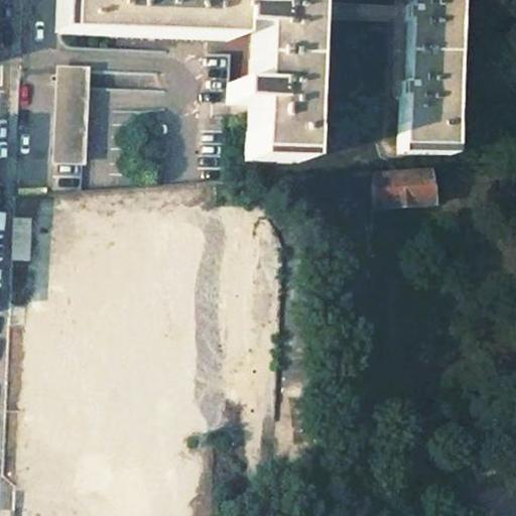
[(57,0),(56,34),(226,41),(227,29),(228,9),(227,0),(57,0)]
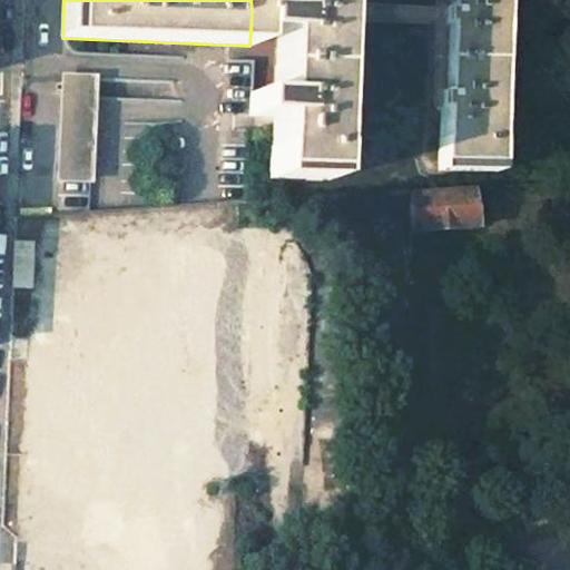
[(271,117),(268,170),(325,174),(326,149),(331,21),(332,5),(331,0),(275,0),(275,11),(252,10),(251,32),(274,33),(272,94),(248,94),(247,116),(271,117)]
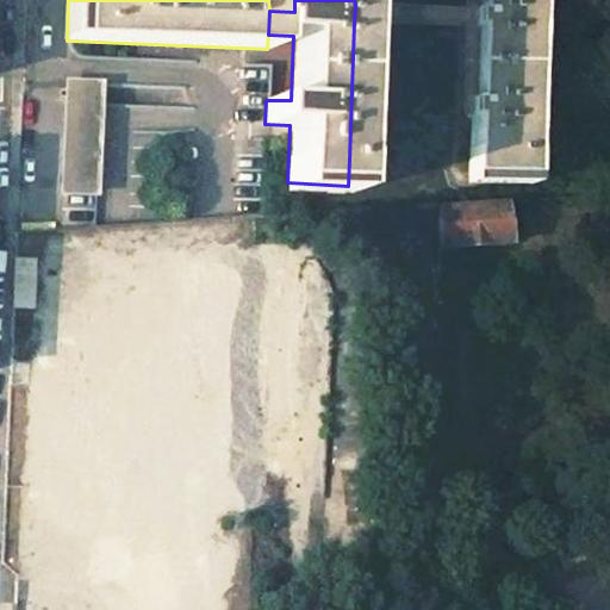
[(470,117),(467,174),(527,178),(534,0),(474,0),(474,10),(470,10),(468,27),(473,27),(471,99),(466,99),(466,117),(470,117)]
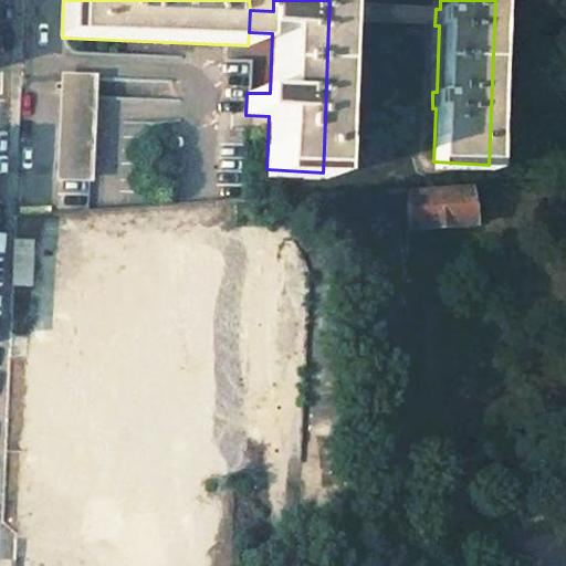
[(61,76),(55,215),(86,212),(91,96),(91,77),(61,76)]
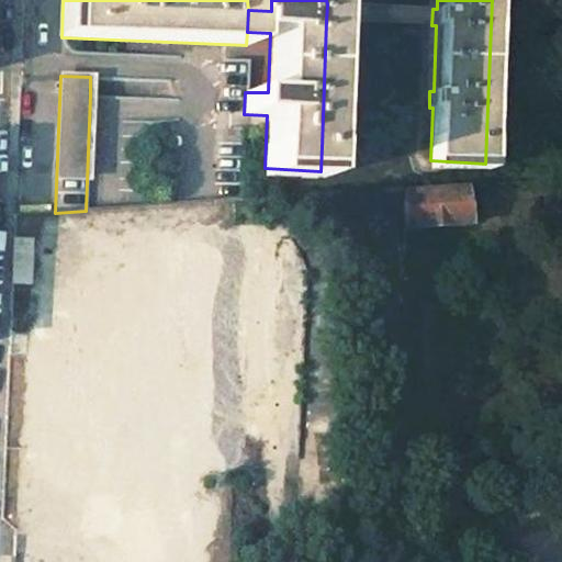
[(405,189),(405,226),(475,222),(473,184),(405,189)]
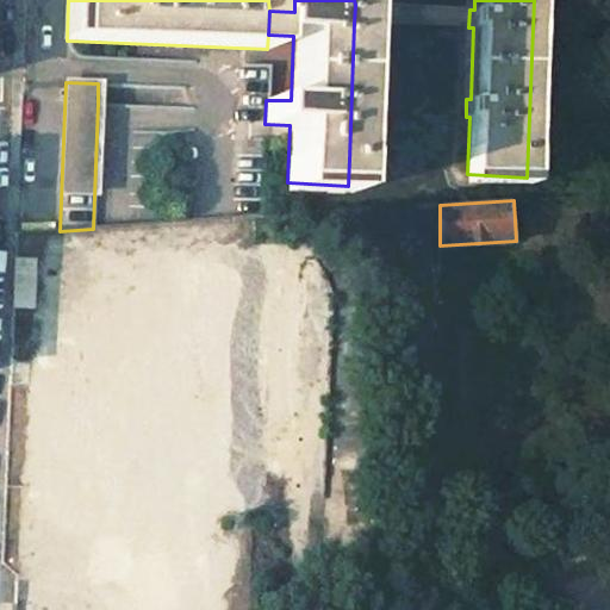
[(13,259),(11,307),(31,309),(33,260),(13,259)]
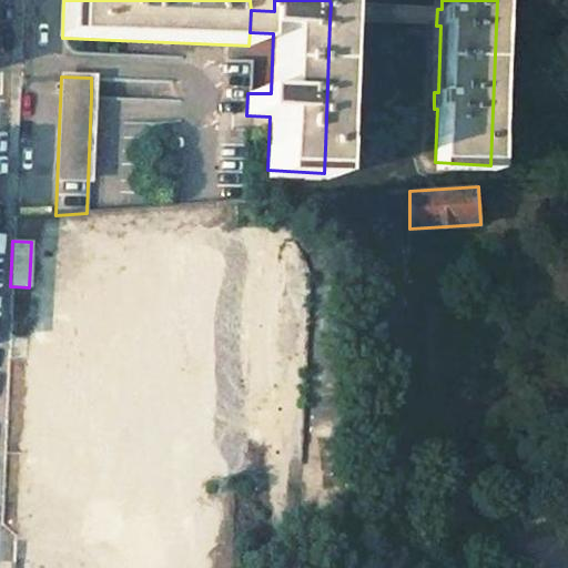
[(459,253),(466,302),(490,298),(484,250),(459,253)]
